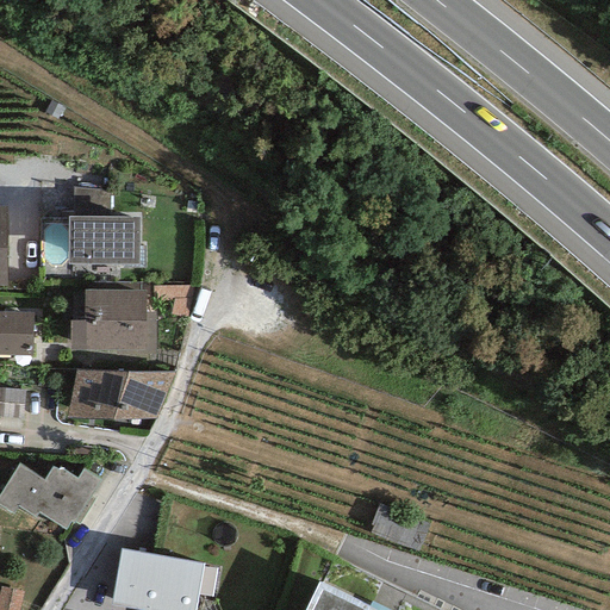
[(107,191),(73,187),(73,217),(109,217),(107,191)]
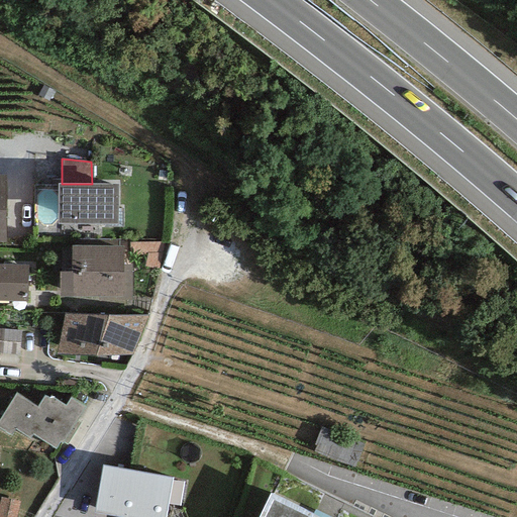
[(62,184),(58,184),(58,224),(117,224),(118,185),(92,184),(62,184)]
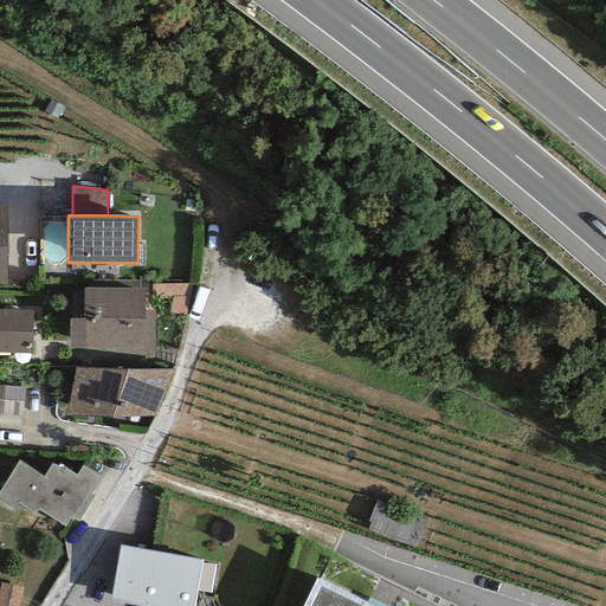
[(193,283),(152,284),(152,298),(172,300),(169,313),(186,314),(193,283)]
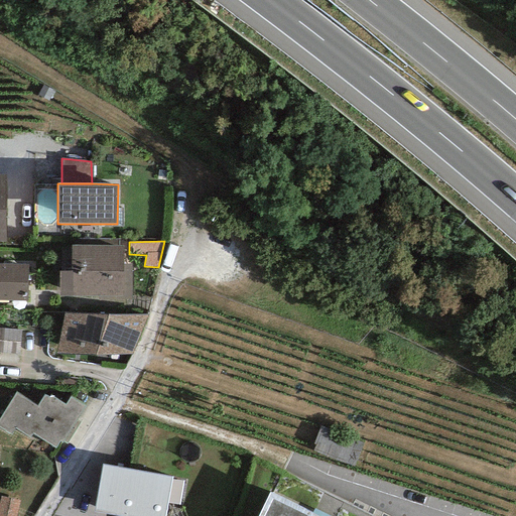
[(59,269),(71,268),(70,242),(58,242),(59,269)]
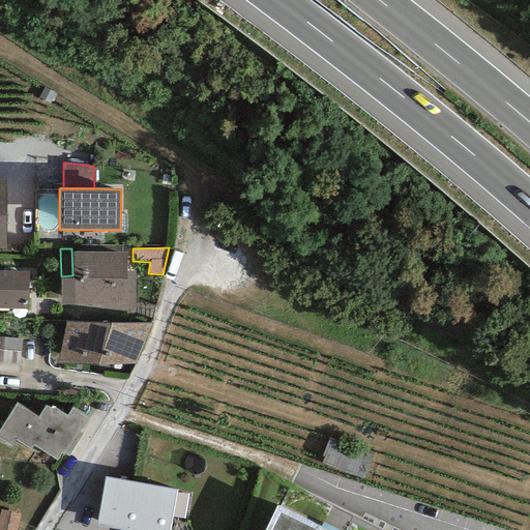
[(126,253),(74,252),(72,280),(61,280),(61,305),(135,305),(135,272),(126,272),(126,253)]
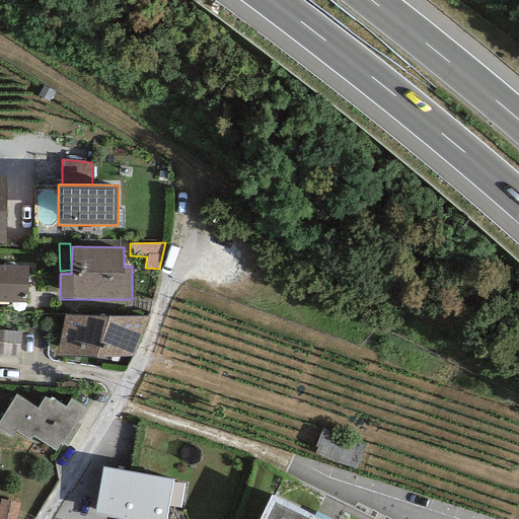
[(27,266),(0,265),(0,301),(26,302),(27,266)]
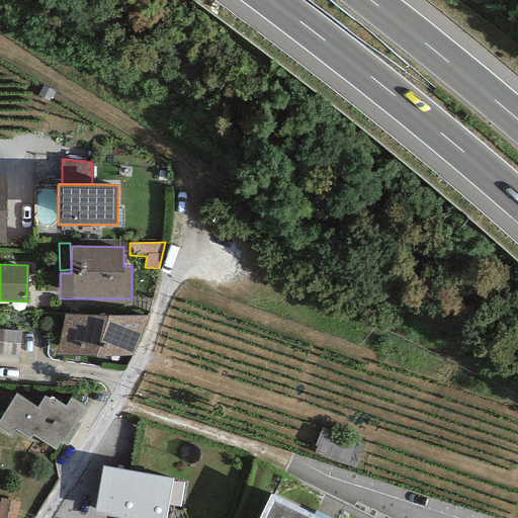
[(132,356),(148,316),(65,315),(57,354),(132,356)]
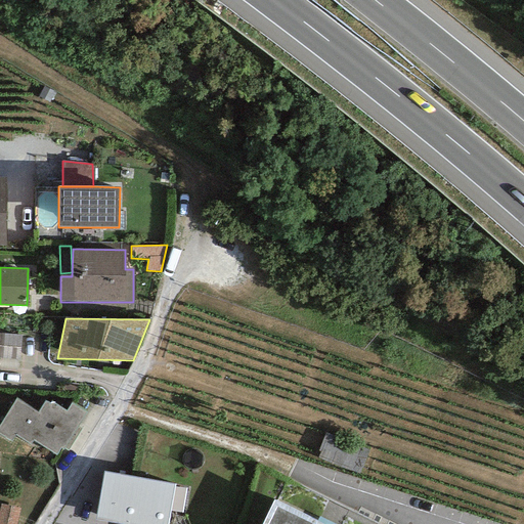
[(0,357),(19,359),(22,335),(0,333),(0,357)]
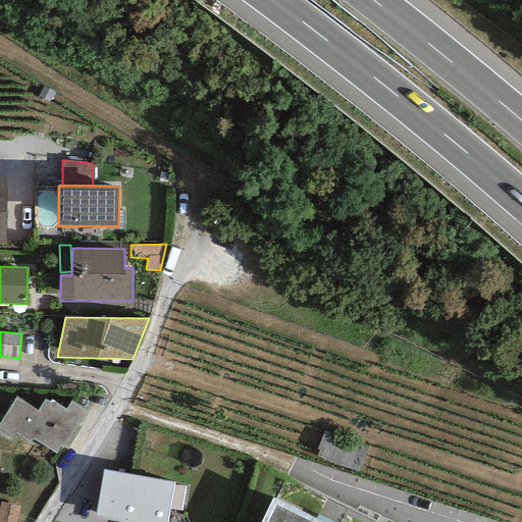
[(32,439),(55,454),(60,447),(62,448),(86,412),(71,402),(65,410),(51,400),(49,402),(45,400),(37,412),(16,398),(0,422),(0,433),(10,440),(14,433),(30,442),(32,439)]
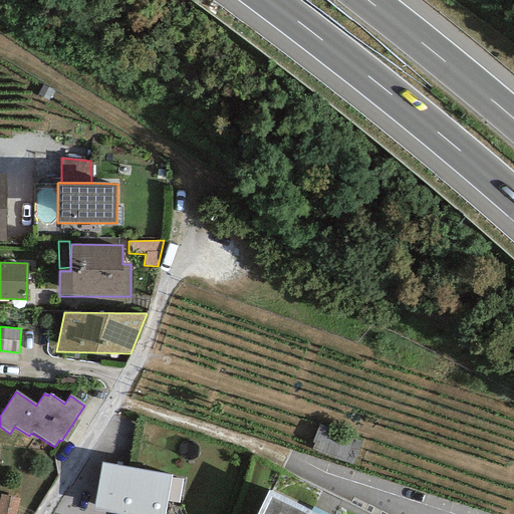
[(164,513),(171,475),(101,462),(93,509),(119,513),(164,513)]
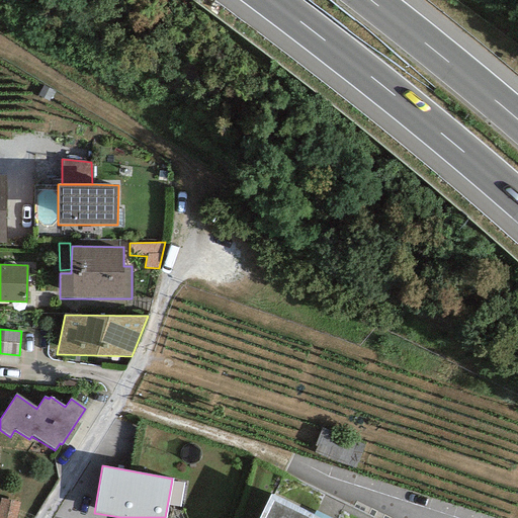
[(320,517),(272,495),(260,517),(320,517)]
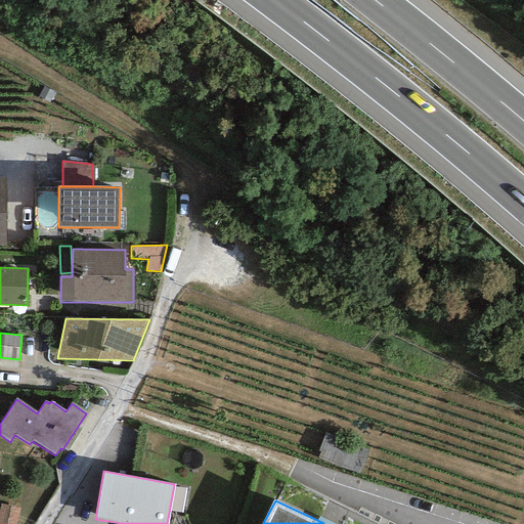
[(16,523),(19,508),(0,504),(0,505),(0,523),(16,523)]
